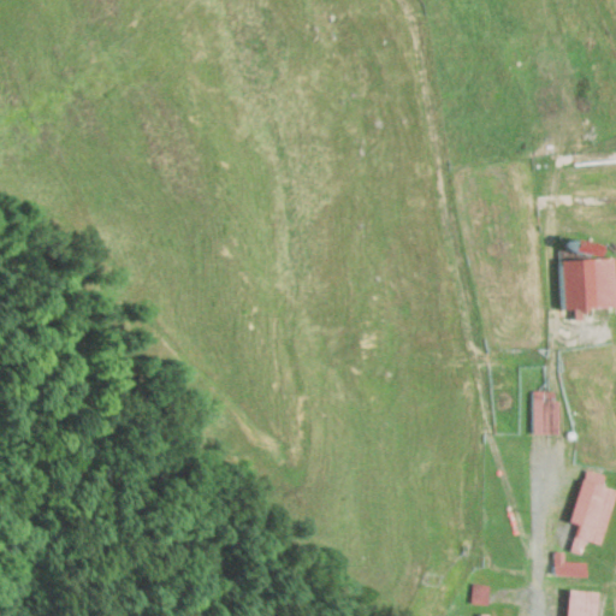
[(614,311),(612,260),(557,261),(558,312),(614,311)]
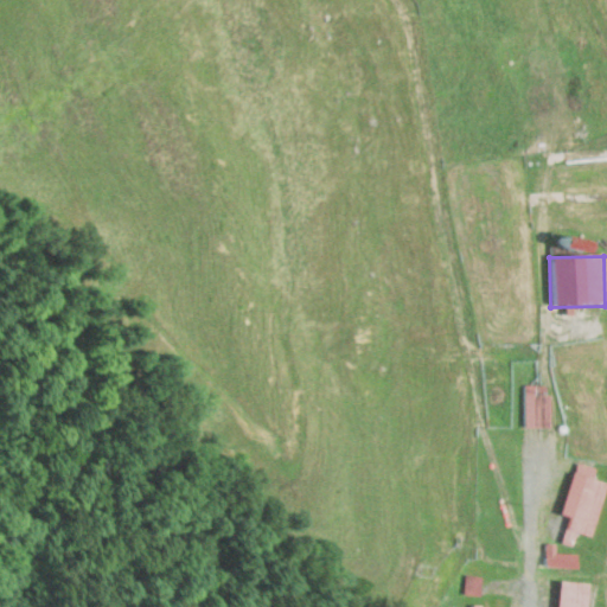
[(525,387),(525,428),(548,428),(548,387),(525,387)]
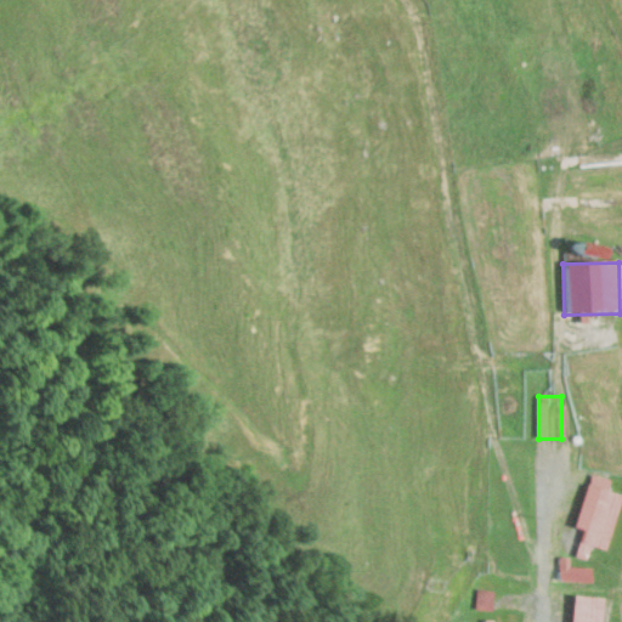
[(575,529),(583,530),(576,558),(588,560),(592,547),(609,550),(621,495),(586,486),(575,529)]
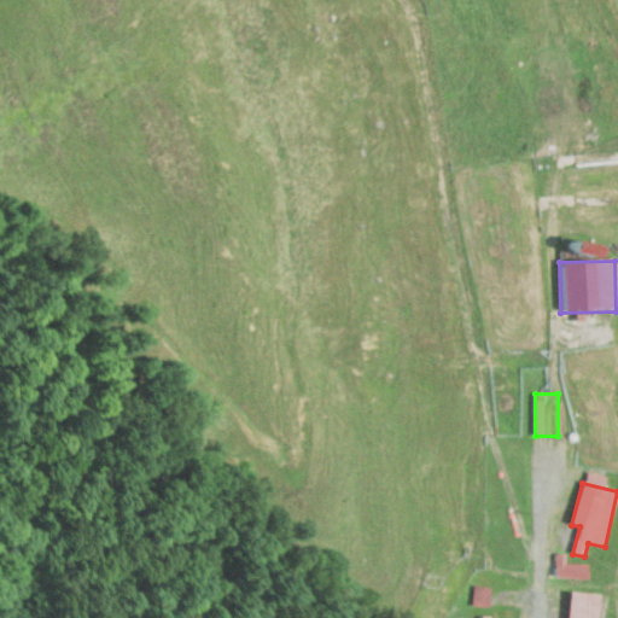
[(555,579),(586,579),(586,564),(565,564),(565,555),(555,555),(555,579)]
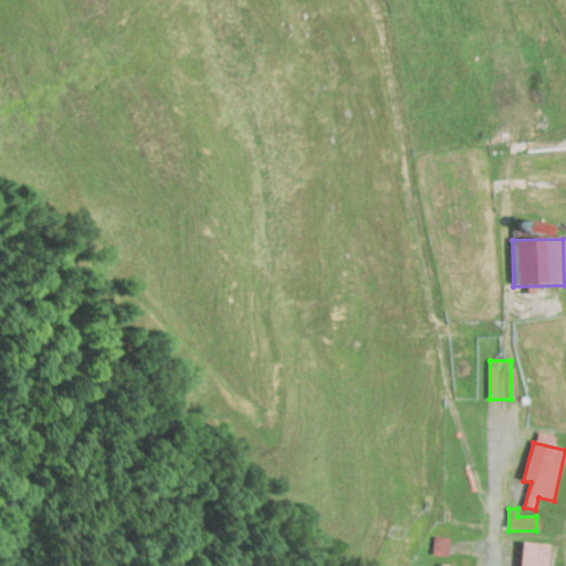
[(546,565),(548,545),(521,543),(519,565),(546,565)]
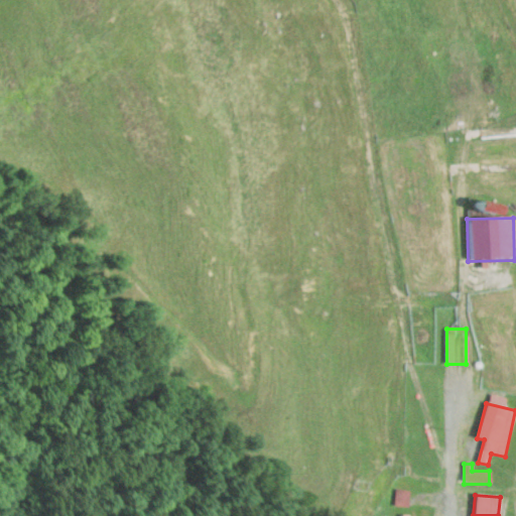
All buildings are outlined.
